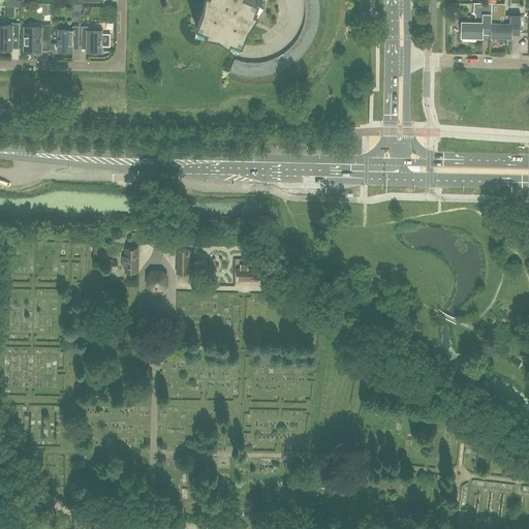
[(251,23),(259,11),(258,11),(262,0),(206,0),(206,4),(207,4),(214,6),(212,10),(205,7),(197,27),(207,32),(208,32),(220,34),(230,41),(230,40),(242,45),(250,25),(243,22),(244,19),(251,22),(251,23)]
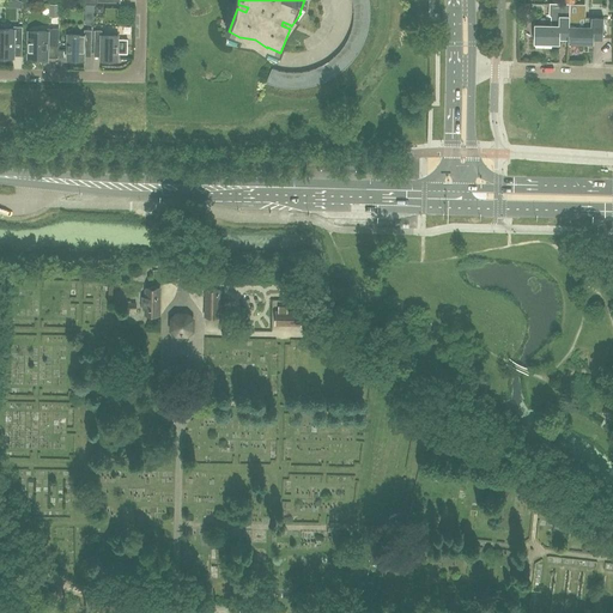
[(353,5),(354,12),(370,12),(370,2),(353,5)]
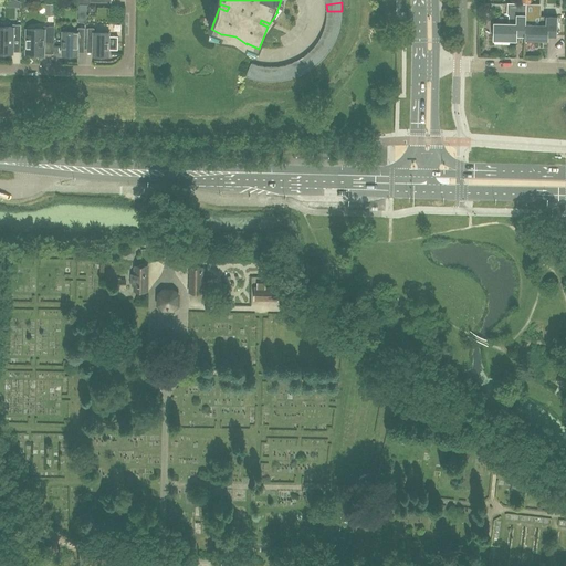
[(526,4),(507,3),(507,17),(509,17),(509,24),(494,23),(493,40),(516,41),(517,31),(525,31),(525,41),(526,4)]
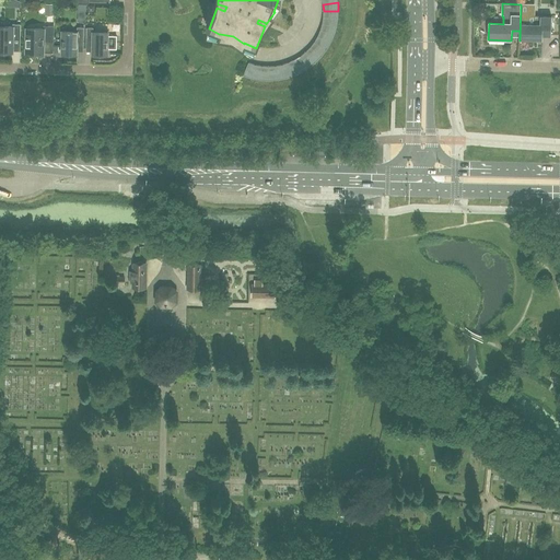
[(522,4),(521,4),(520,41),(543,41),(543,32),(551,32),(551,16),(536,15),(536,24),(529,24),(531,14),(522,14),(522,4)]
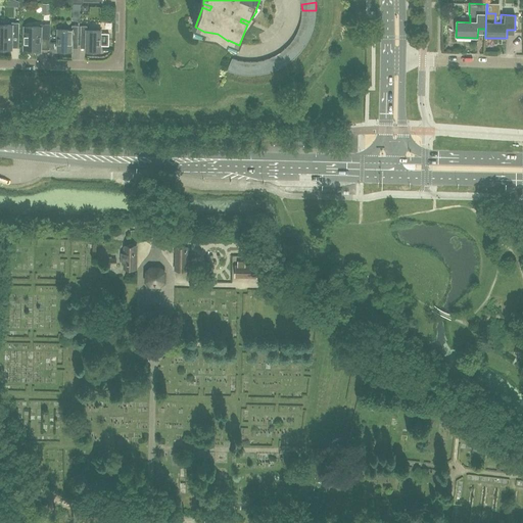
[(301,22),(315,26),(316,17),(302,16),(301,22)]
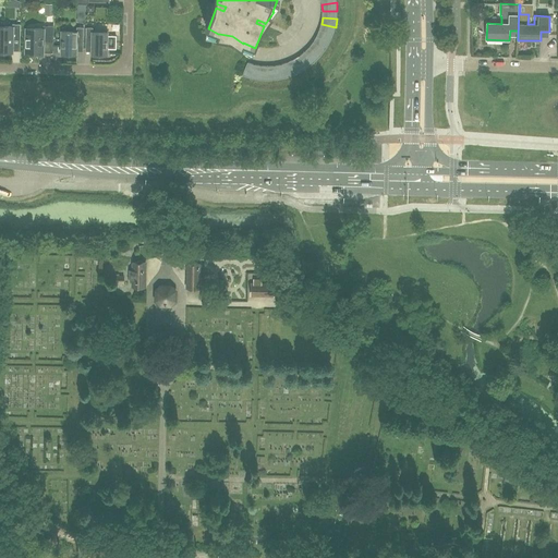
[(322,24),(319,31),(334,36),(336,27),(322,24)]
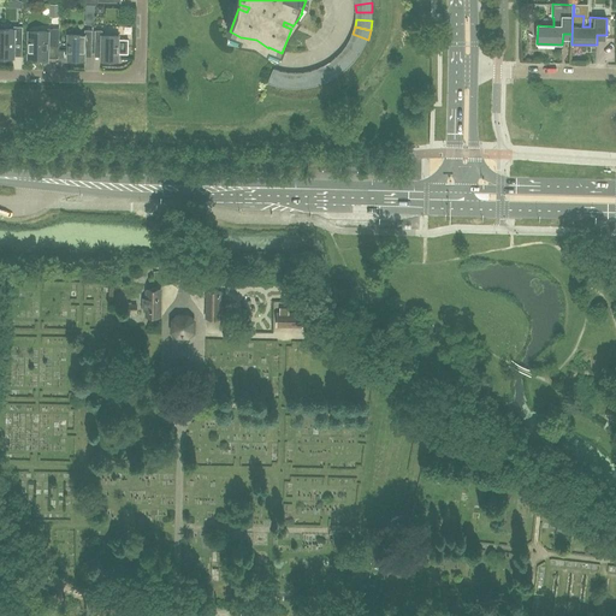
[(0,58),(13,59),(15,45),(15,43),(23,45),(23,28),(13,28),(13,30),(0,29),(0,58)]
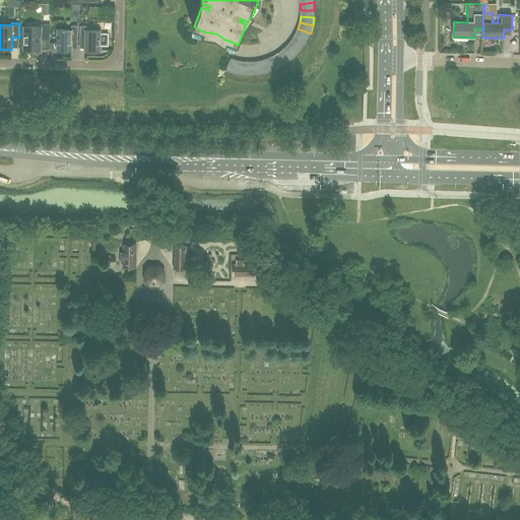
[(24,27),(24,51),(41,51),(41,40),(42,39),(48,39),(49,25),(41,25),(40,27),(24,27)]
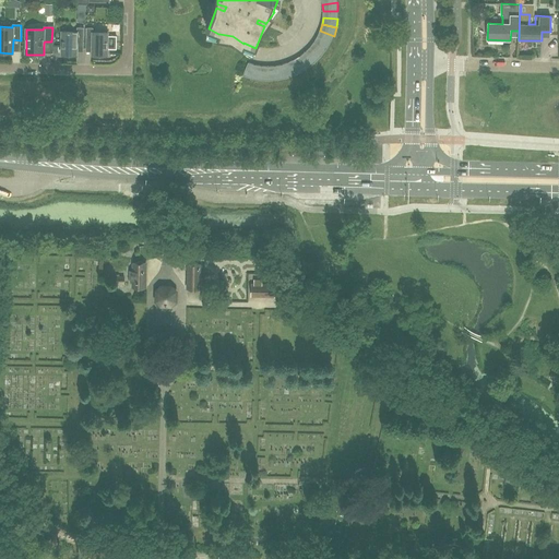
[(76,33),(62,32),(61,56),(76,56),(78,42),(84,42),(84,28),(76,28),(76,33)]
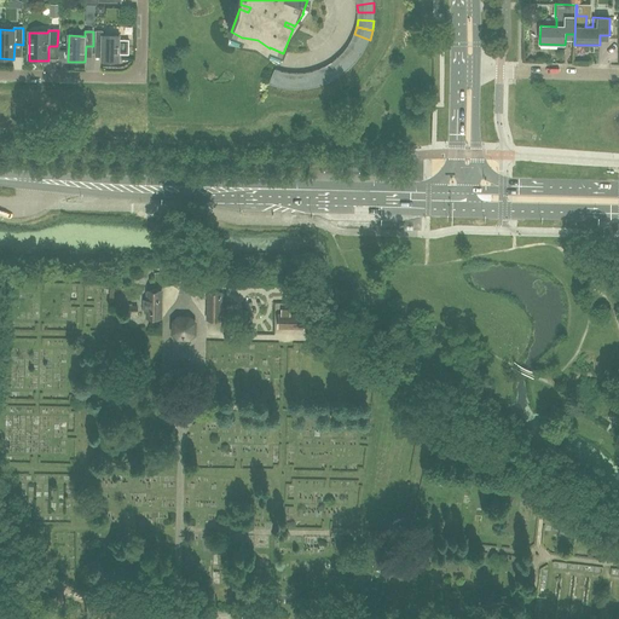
[(104,32),(96,32),(96,46),(103,46),(102,62),(119,63),(120,55),(129,55),(129,40),(120,40),(111,36),(103,36),(104,32)]
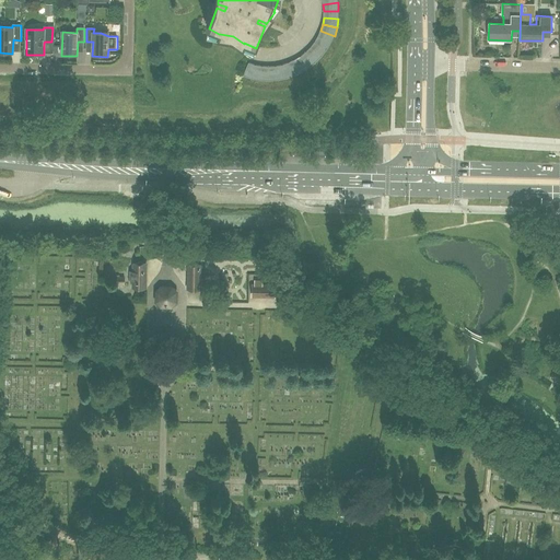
[(321,31),(318,37),(331,44),(335,36),(321,31)]
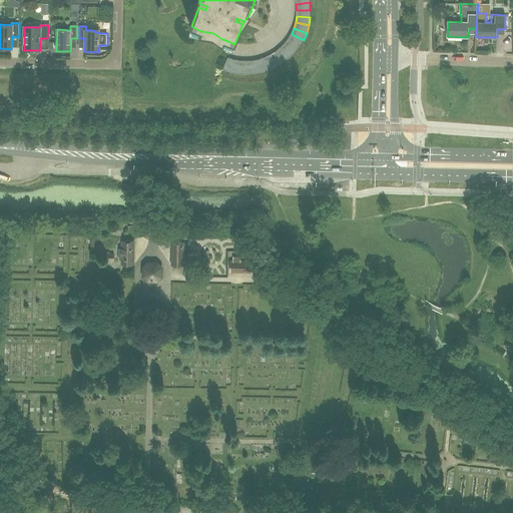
[(304,40),(292,34),(288,39),(300,47),(304,40)]
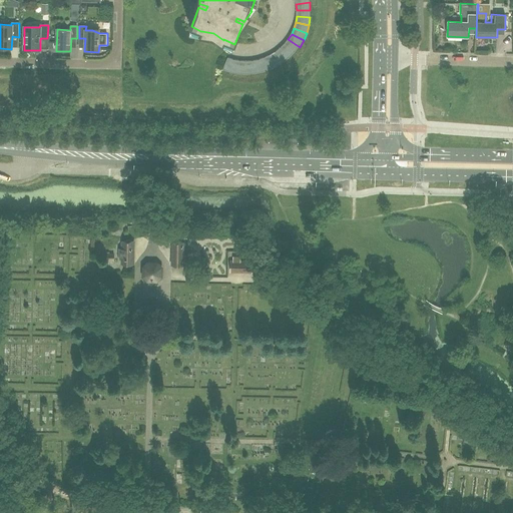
[(288,39),(285,44),(295,53),(300,47),(288,39)]
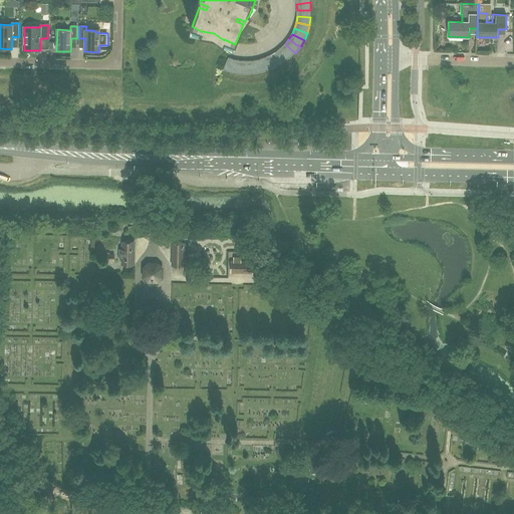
[(295,53),(285,44),(280,49),(289,59),(295,53)]
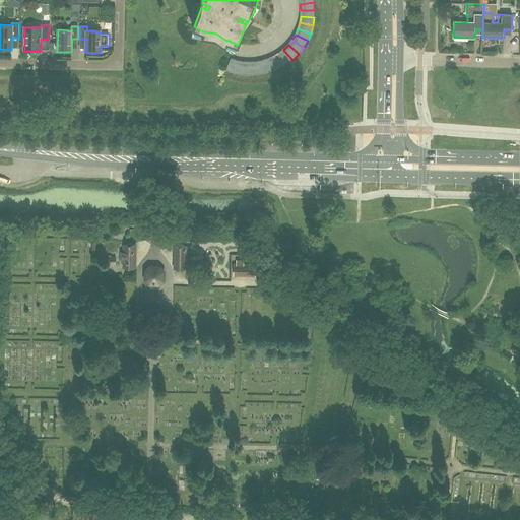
[(283,50),(279,53),(286,64),(293,60),(283,50)]
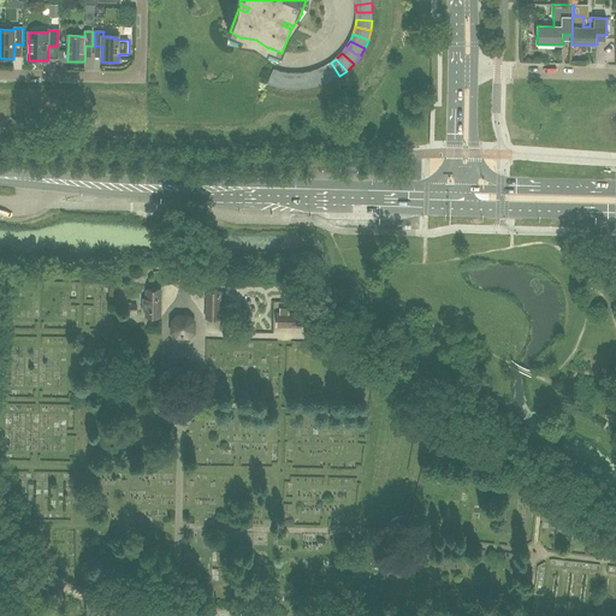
[(331,63),(324,67),(332,82),(339,76),(331,63)]
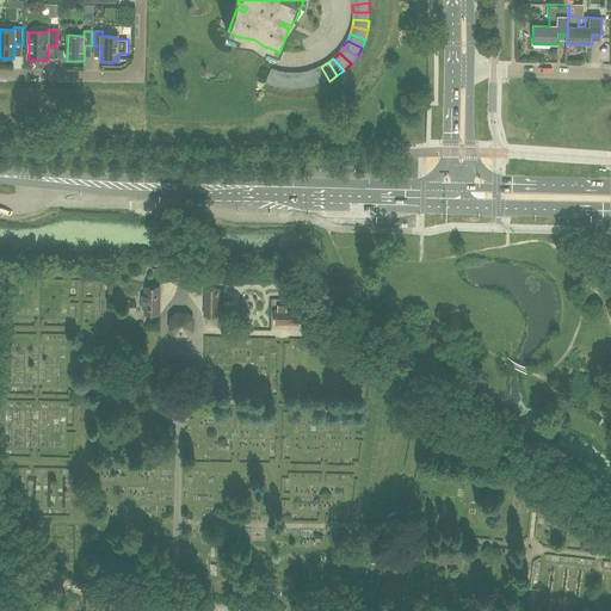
[(321,67),(315,69),(321,85),(329,81),(321,67)]
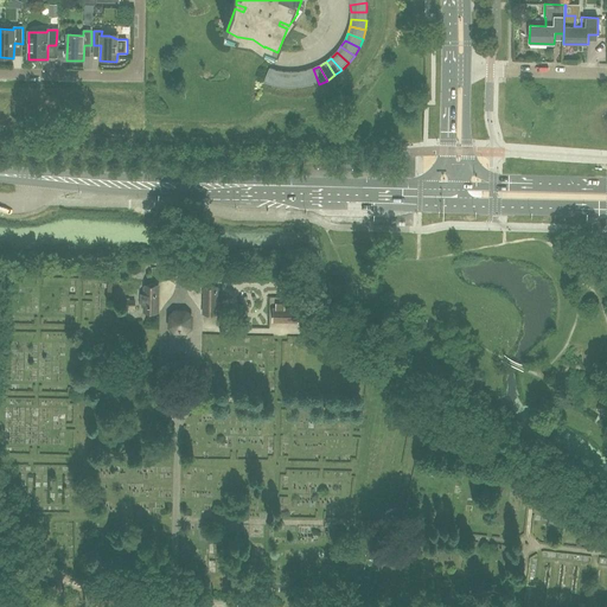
[(273,87),(276,71),(269,69),(263,83),(273,87)]
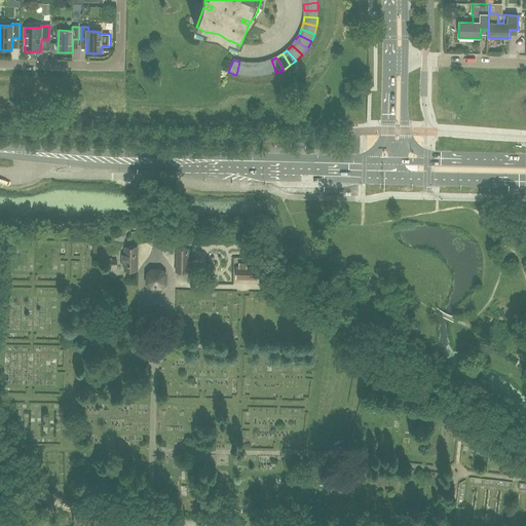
[(271,60),(265,62),(268,75),(276,73),(271,60)]
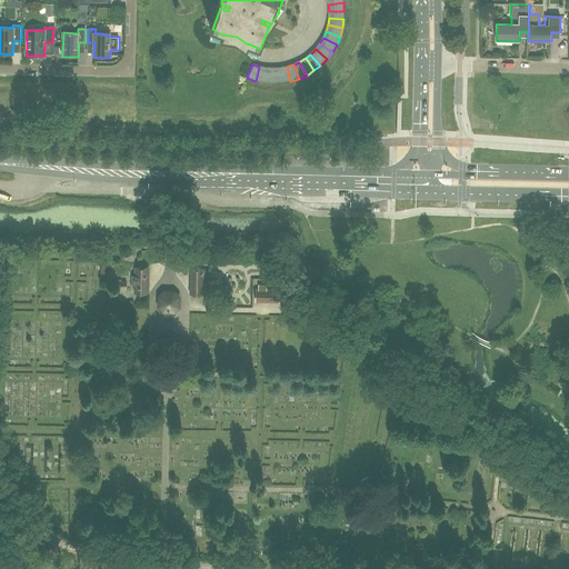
[(267,68),(259,67),(256,81),(265,82),(267,68)]
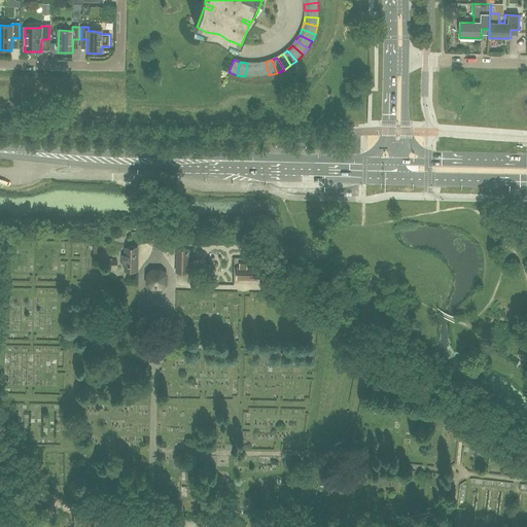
[(266,62),(259,63),(260,77),(269,75),(266,62)]
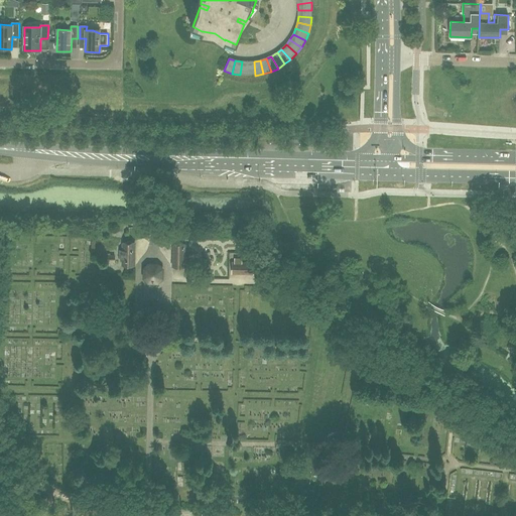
[(132,266),(133,244),(128,241),(127,241),(123,243),(122,251),(119,251),(119,259),(122,259),(122,266),(132,266)]
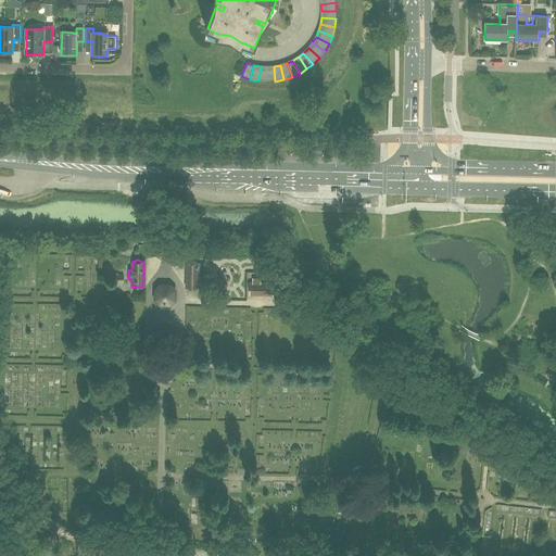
[(187,287),(198,288),(199,263),(193,261),(192,261),(188,263),(187,287)]
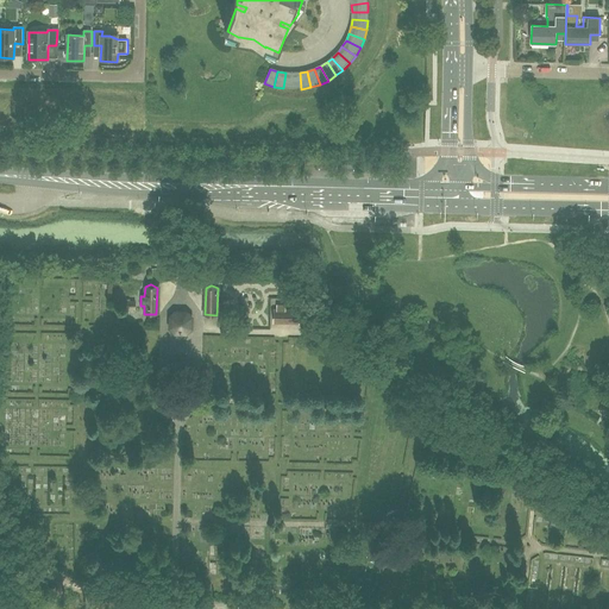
[(299,311),(277,311),(274,309),(274,322),(299,324),(299,311)]
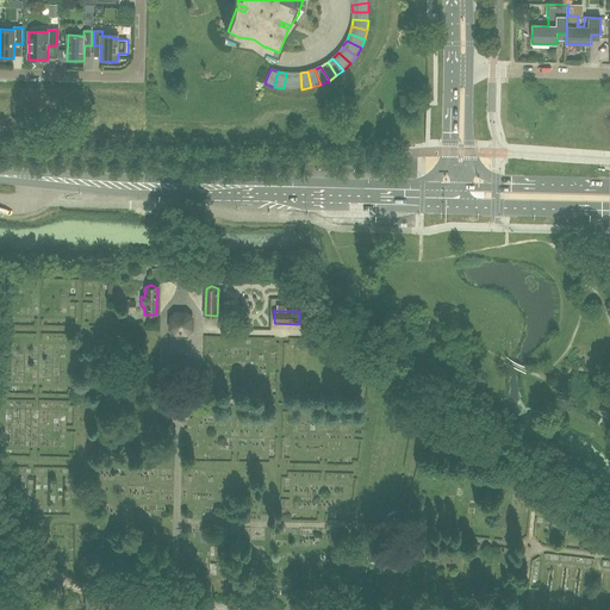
[(186,315),(176,315),(173,318),(172,328),(176,332),(186,332),(191,329),(191,319),(186,315)]
